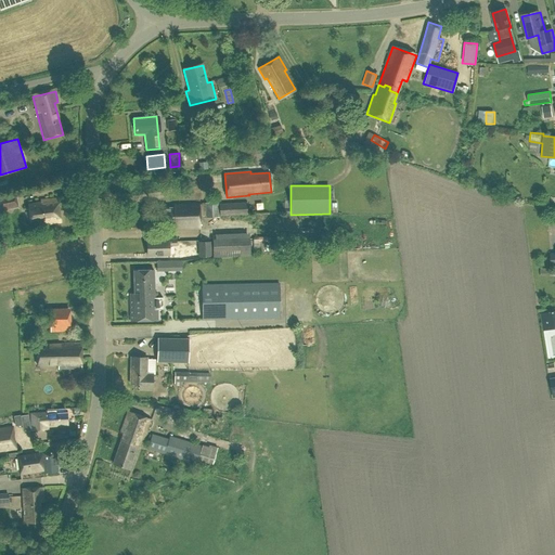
[(0,210),(17,207),(15,194),(0,196),(0,210)]
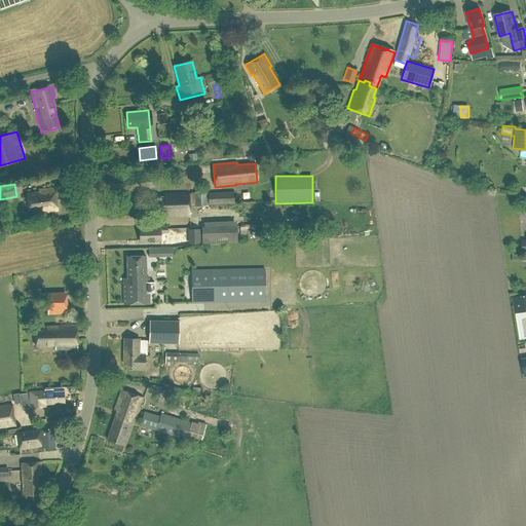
[(58,212),(54,189),(38,191),(39,193),(27,195),(29,213),(43,211),(43,214),(58,212)]
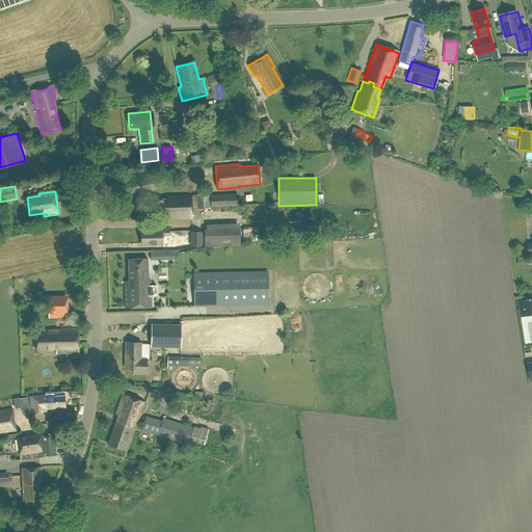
[(236,206),(236,194),(210,195),(211,207),(236,206)]
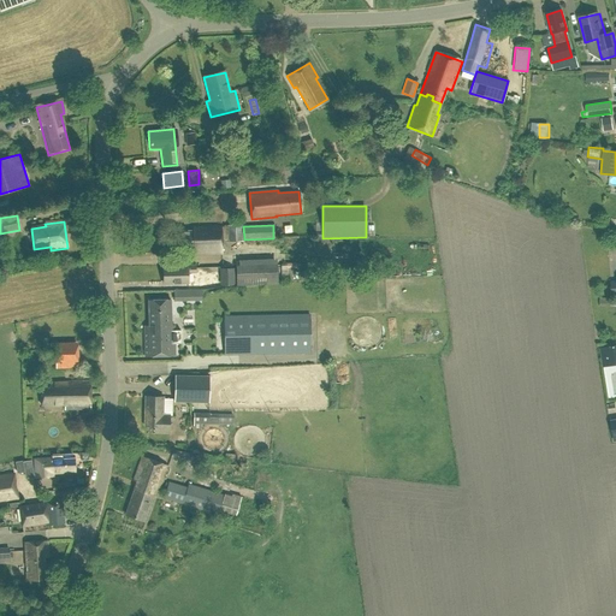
[(243,242),(243,226),(193,229),(193,231),(177,232),(178,253),(193,252),(193,255),(223,254),(221,242),(243,242)]
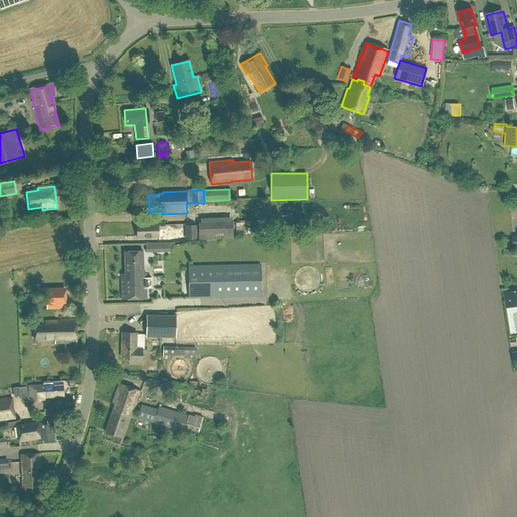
[(232,238),(231,221),(198,222),(198,239),(232,238)]
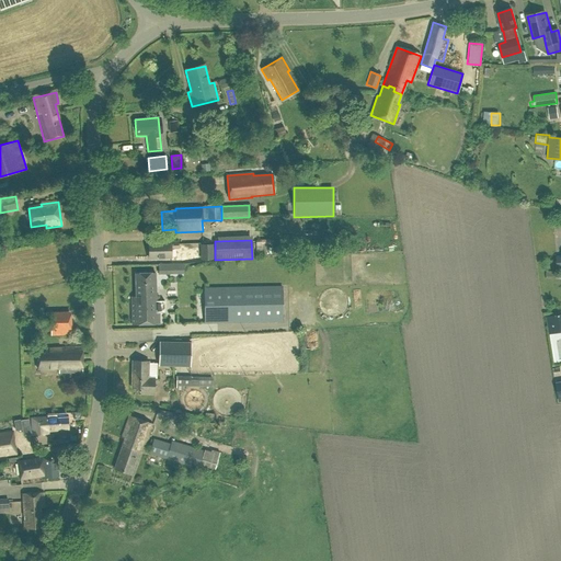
[(272,241),(258,242),(258,249),(266,248),(267,264),(273,263),(272,241)]
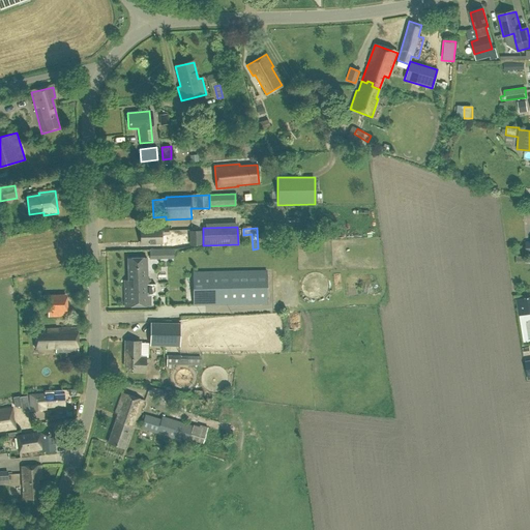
[(167,237),(167,230),(141,231),(142,246),(162,245),(162,237),(167,237)]
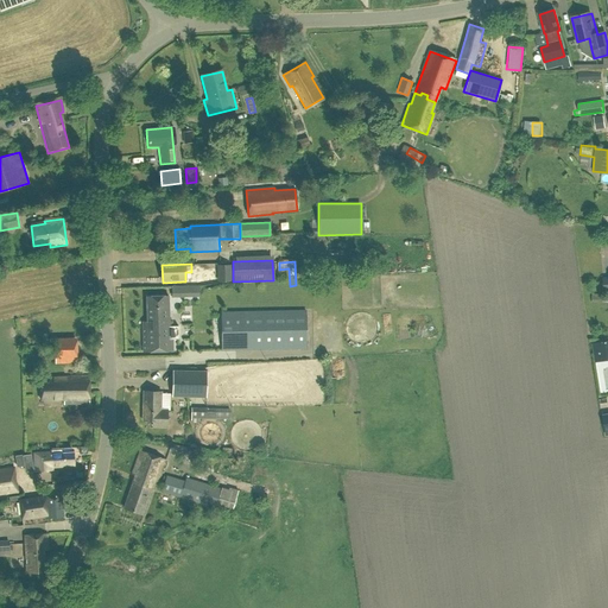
[(230,282),(230,265),(216,265),(217,282),(230,282)]
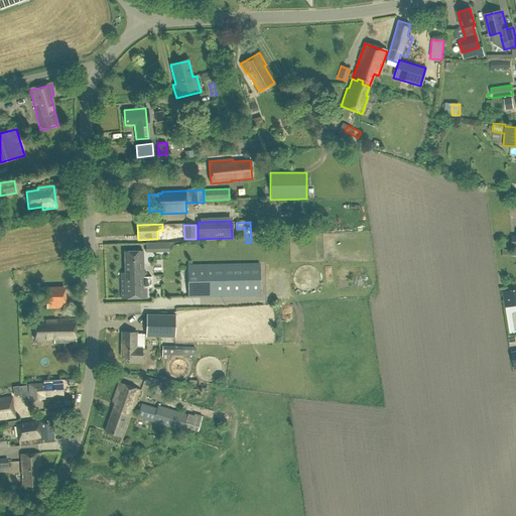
[(143,251),(124,251),(125,274),(121,274),(121,298),(146,298),(146,288),(151,287),(151,276),(146,277),(146,272),(143,272),(143,251)]
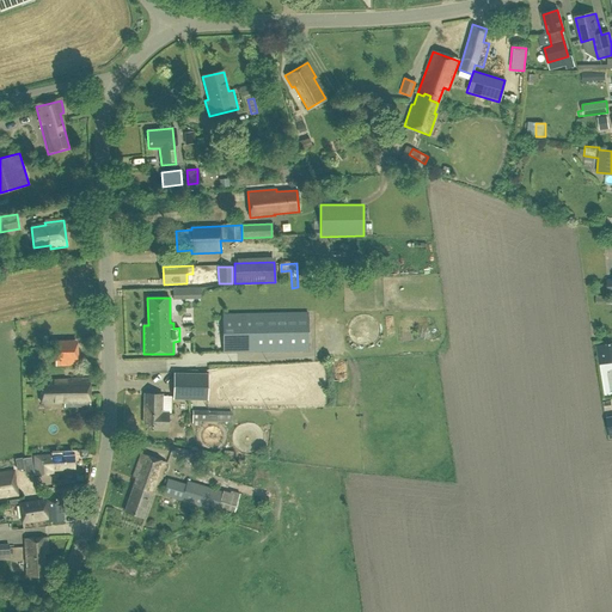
[(307,352),(307,312),(220,313),(220,319),(184,319),(185,354),(307,352)]
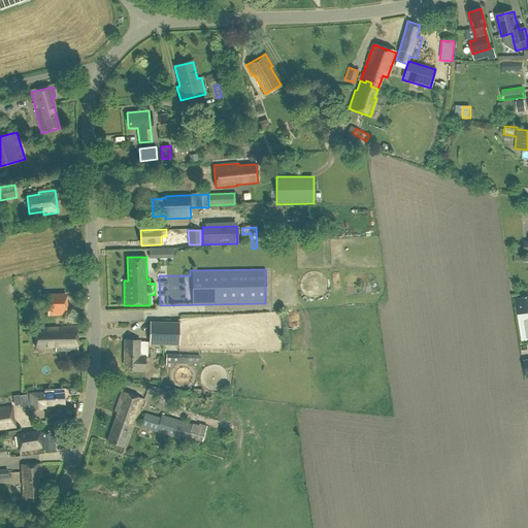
[(67,316),(66,294),(46,294),(47,317),(67,316)]
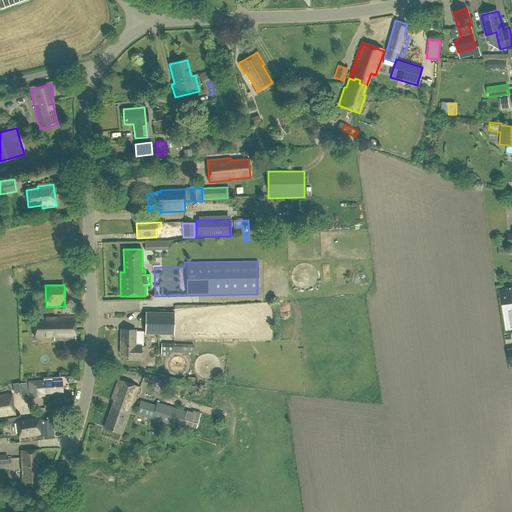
[(511,303),(503,304),(507,332),(511,331),(511,303)]
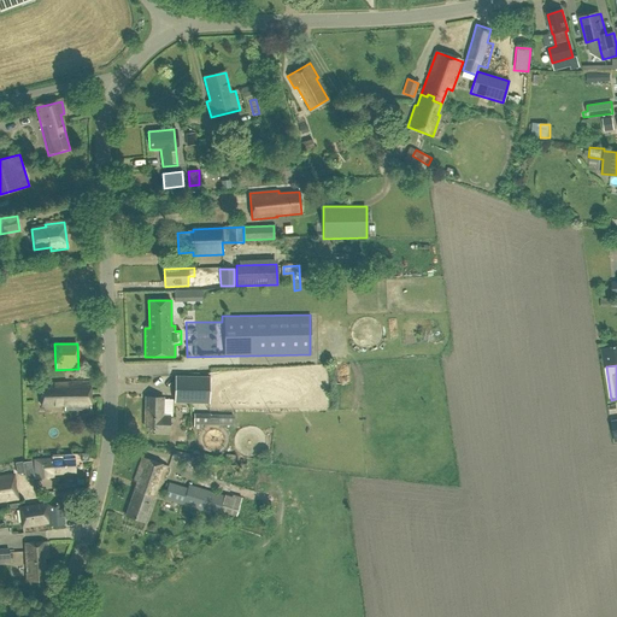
[(210,376),(175,375),(174,403),(209,404),(210,376)]
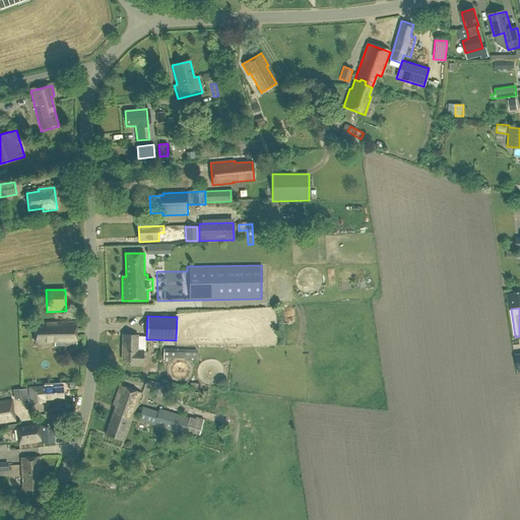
[(76,323),(54,323),(54,325),(36,325),(36,343),(54,343),(54,347),(76,348),(76,323)]
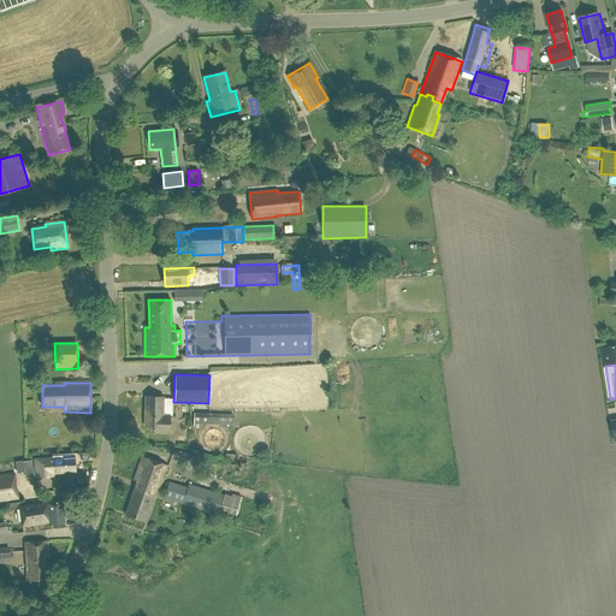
[(163,397),(146,396),(144,426),(153,426),(152,433),(170,433),(170,414),(163,414),(163,397)]
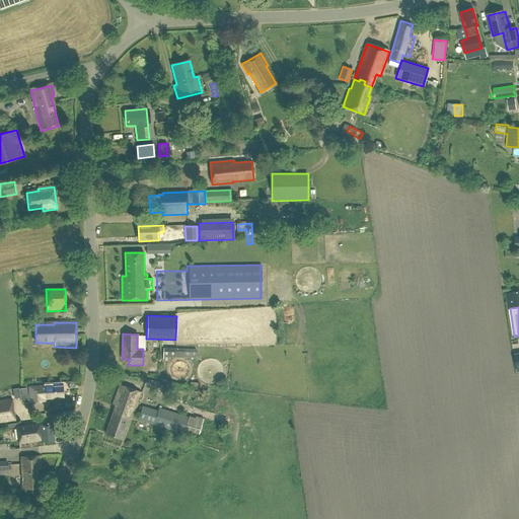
[(175,368),(189,368),(189,359),(198,359),(198,352),(167,351),(167,364),(175,364),(175,368)]
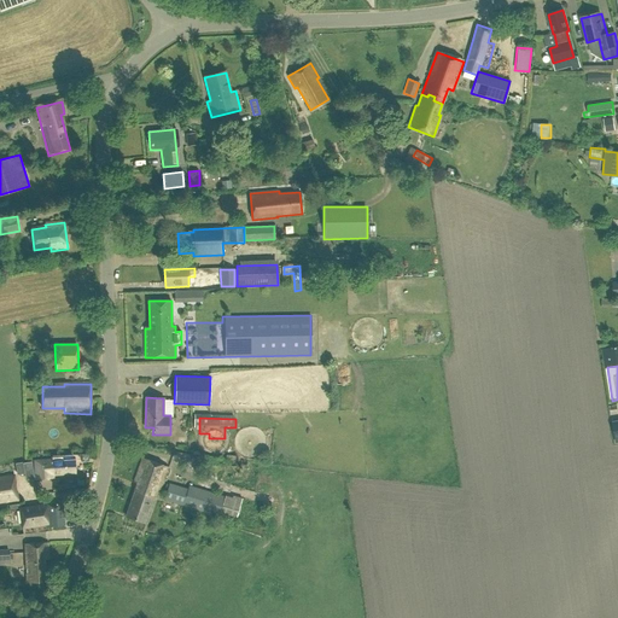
[(76,473),(75,460),(36,461),(38,479),(52,478),(52,474),(76,473)]
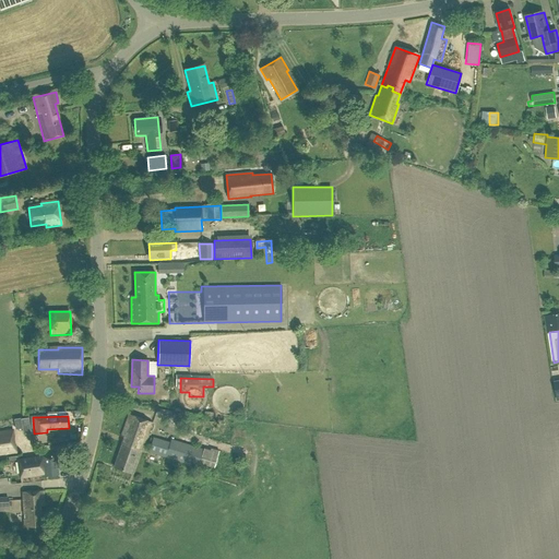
[(151,425),(129,416),(121,437),(125,438),(113,467),(131,474),(142,445),(143,444),(151,425)]
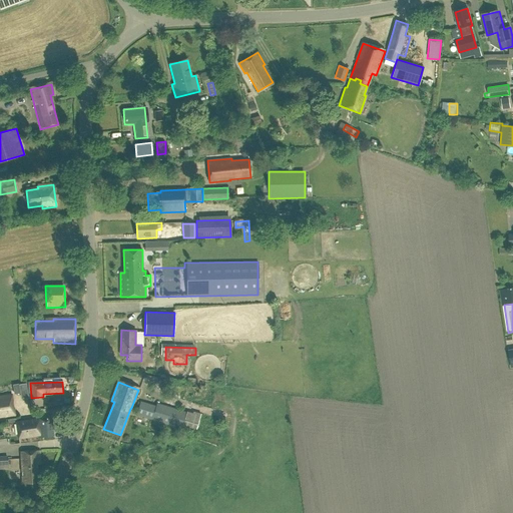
[(0,418),(15,417),(12,396),(0,398),(0,418)]
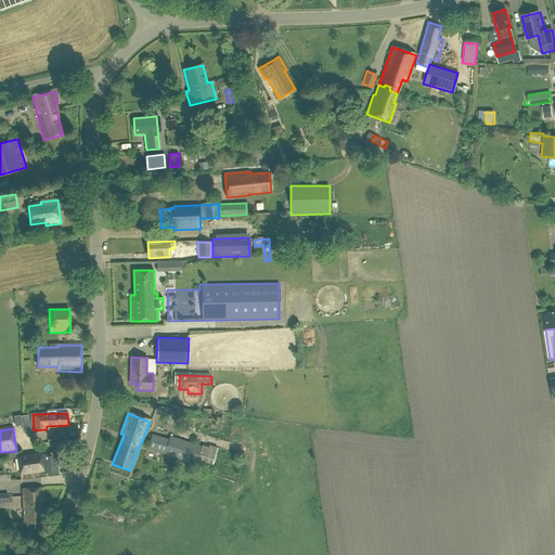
[(168,438),(152,433),(146,450),(210,468),(217,449),(169,435),(168,438)]
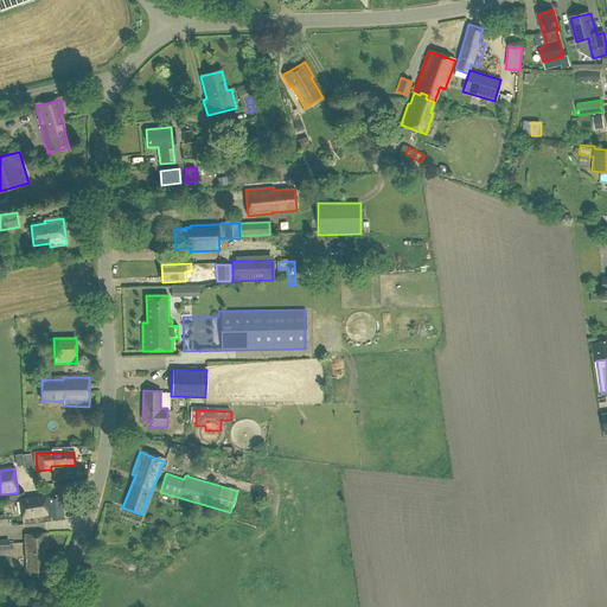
[(65,500),(64,494),(18,503),(21,518),(44,515),(45,519),(63,516),(61,502),(65,500)]
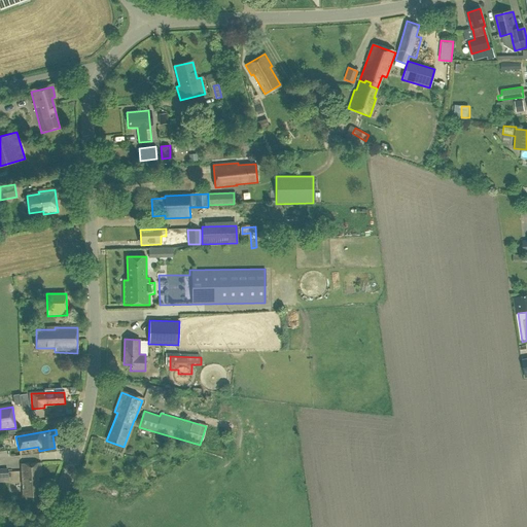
[(40,479),(40,465),(20,465),(20,480),(22,480),(23,497),(37,496),(37,479),(40,479)]
